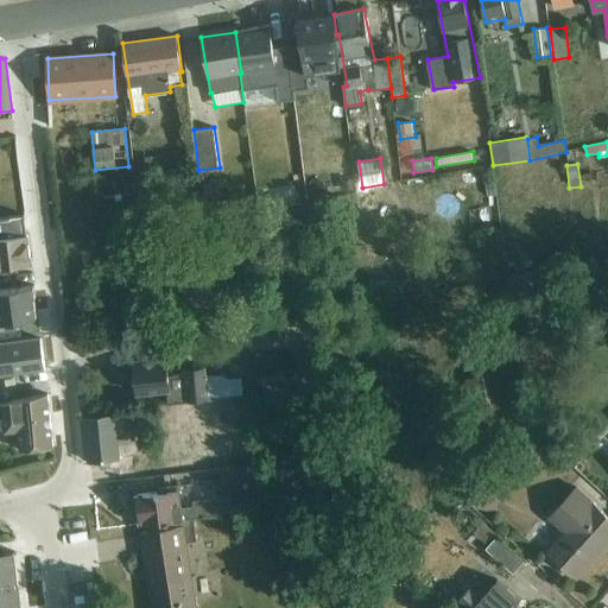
[(220,178),(203,181),(206,197),(222,195),(220,178)]
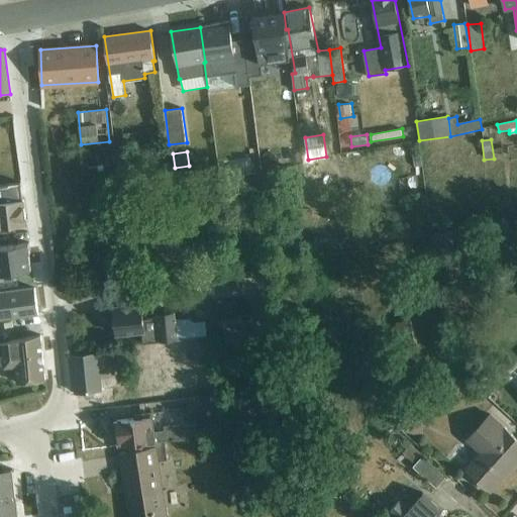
[(349,154),(343,156),(346,181),(356,179),(353,163),(350,163),(349,154)]
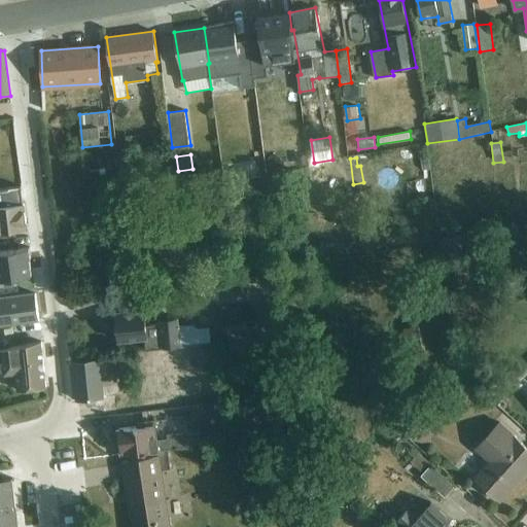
[(0,232),(27,229),(21,186),(0,188),(0,232)]
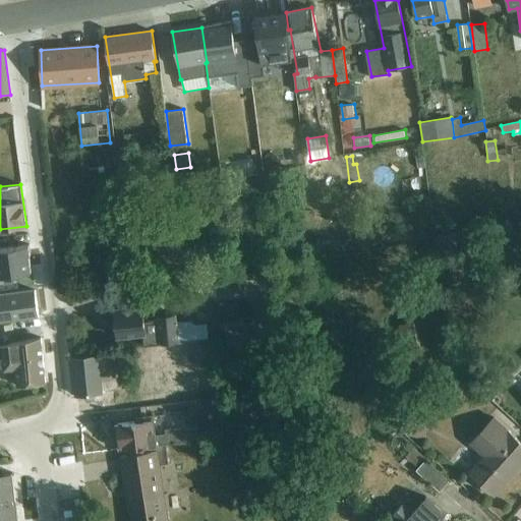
[(0,276),(32,272),(30,255),(31,255),(29,244),(0,248),(0,276)]
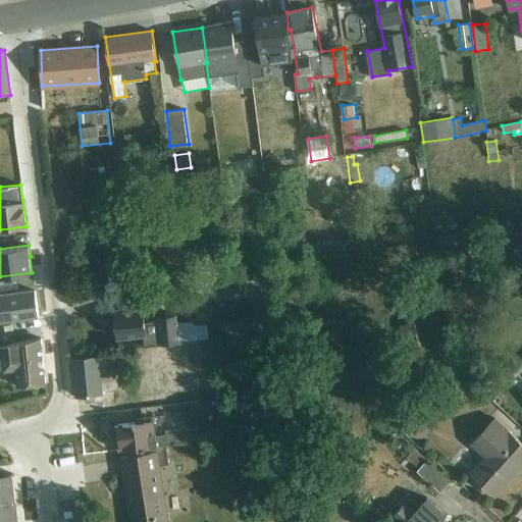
[(0,322),(39,318),(36,291),(0,295),(0,322)]
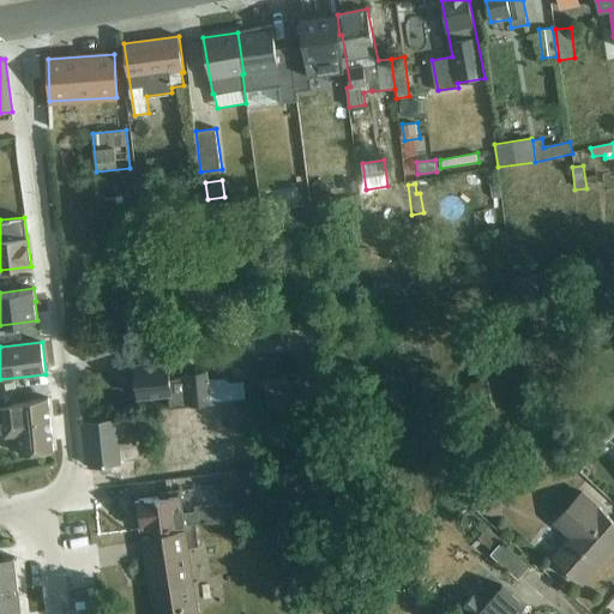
[(170,408),(211,404),(210,402),(245,398),(244,381),(232,384),(224,379),(209,380),(208,371),(185,373),(186,378),(170,380),(169,363),(157,366),(157,362),(134,365),(138,398),(169,395),(170,408)]
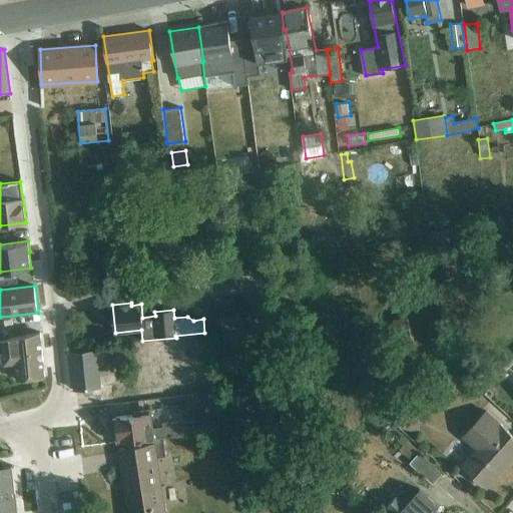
[(271,340),(268,309),(250,311),(251,319),(235,321),(235,316),(220,318),(223,345),(271,340)]
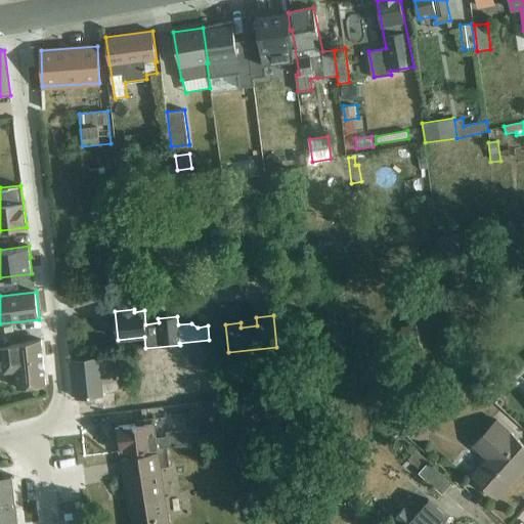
[(17,388),(46,385),(41,341),(0,350),(0,362),(3,362),(4,373),(16,372),(17,388)]
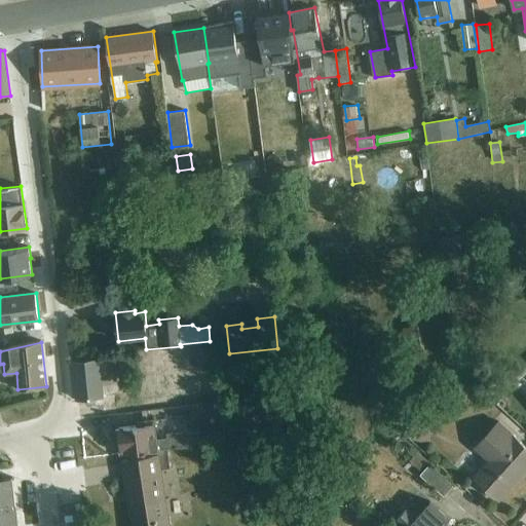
[(77,400),(105,397),(104,385),(117,383),(116,374),(119,374),(118,369),(115,369),(114,368),(121,367),(120,358),(73,363),(77,400)]
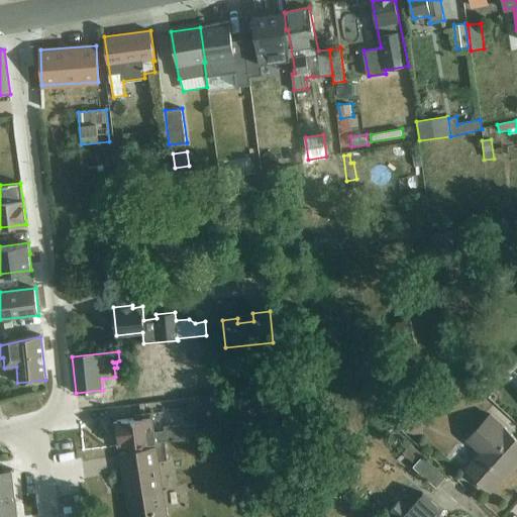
[(403,430),(421,435),(427,413),(406,407),(408,388),(394,387),(394,410),(401,428),(403,428),(403,430)]
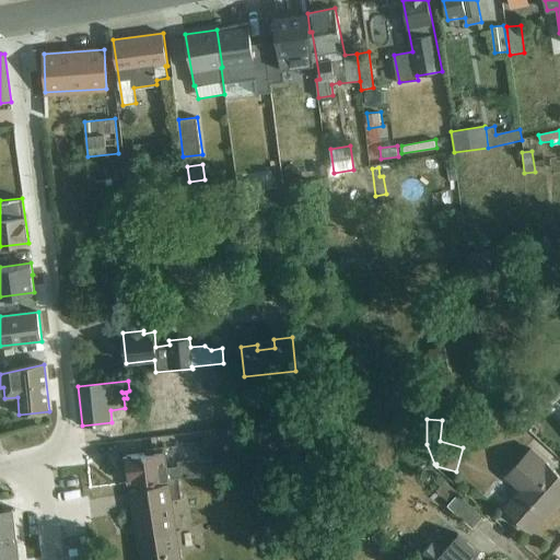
[(267,426),(240,429),(241,442),(268,439),(267,426)]
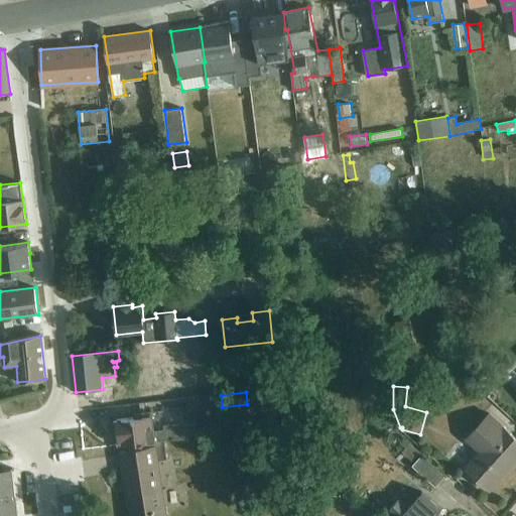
[(220,394),(197,396),(199,409),(222,407),(221,395),(220,394)]
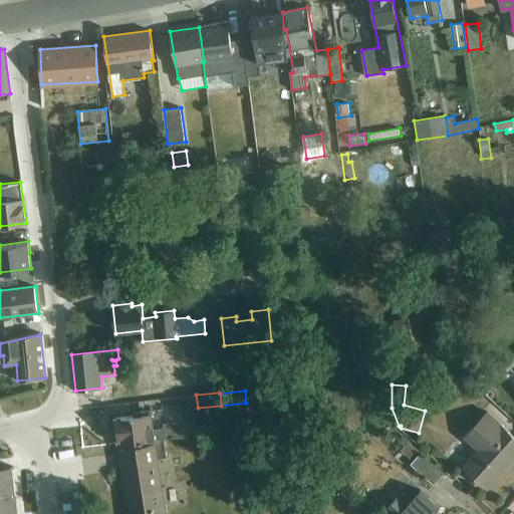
[(513,459),(513,436),(487,412),(463,437),(476,450),(462,465),(487,488),(513,459)]
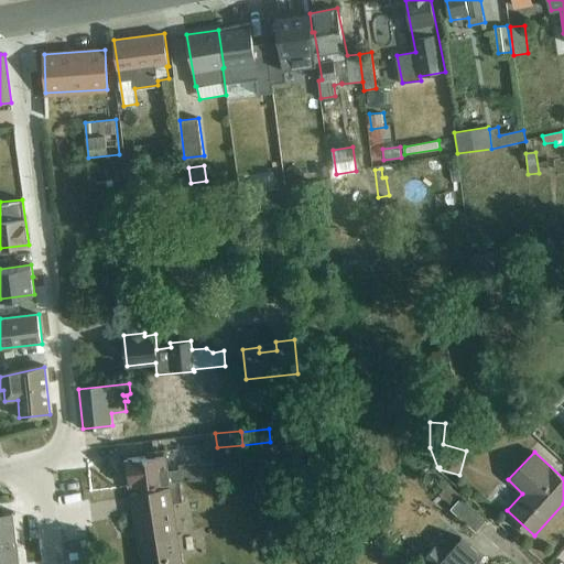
[(180,480),(203,478),(201,462),(180,464),(180,469),(171,470),(167,453),(127,458),(128,461),(125,461),(126,474),(129,474),(130,487),(167,483),(180,480)]
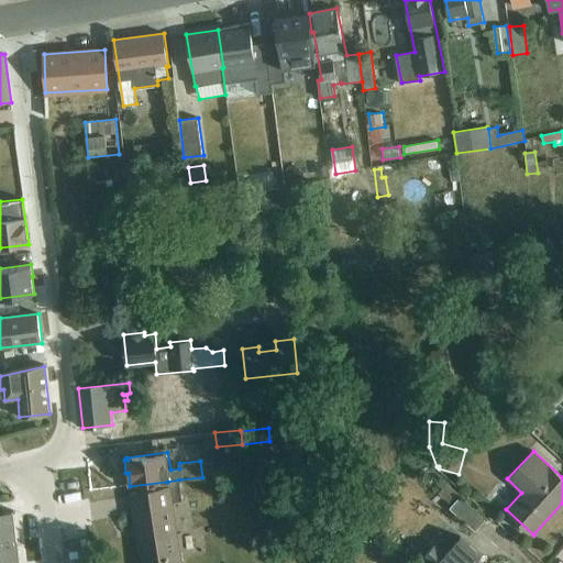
[(450,508),(476,531),(486,519),(441,477),(435,482),(443,488),(439,493),(452,506),(450,508)]
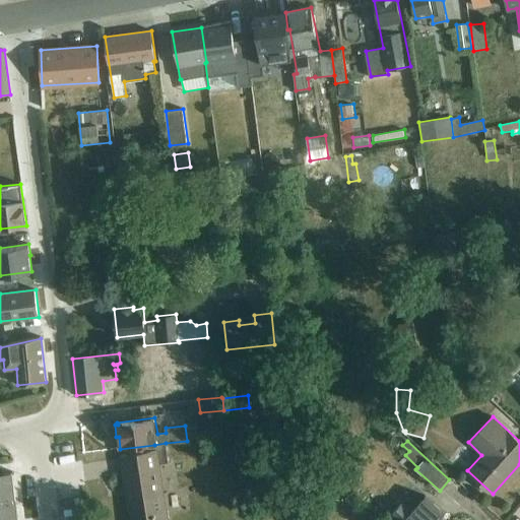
[(155,450),(121,455),(127,496),(165,491),(160,464),(169,462),(166,443),(154,445),(155,450)]
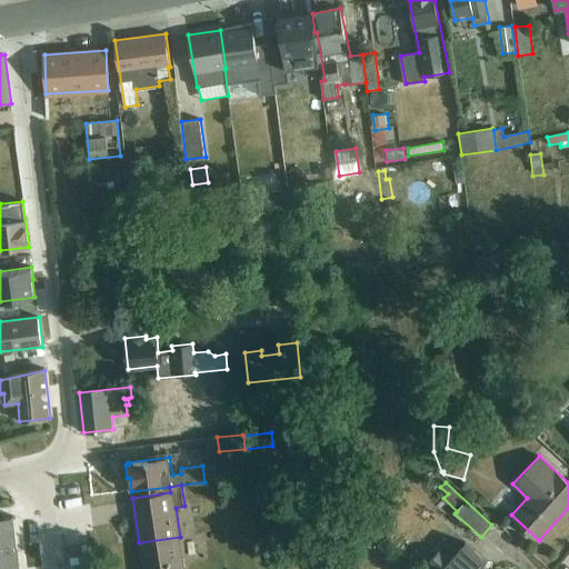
[(0,546),(17,545),(15,517),(1,518),(0,510),(0,546)]
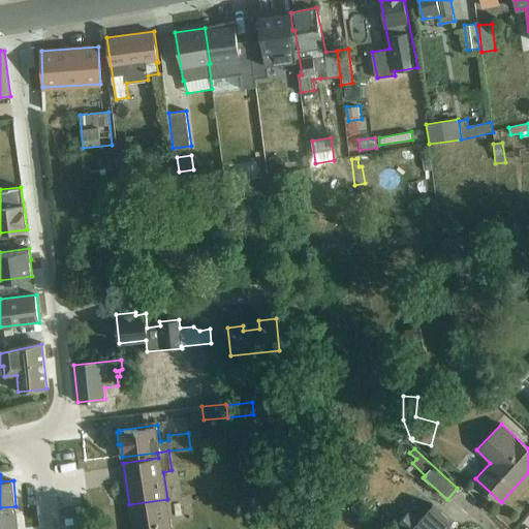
[(172,528),(167,499),(129,504),(132,528),(172,528)]
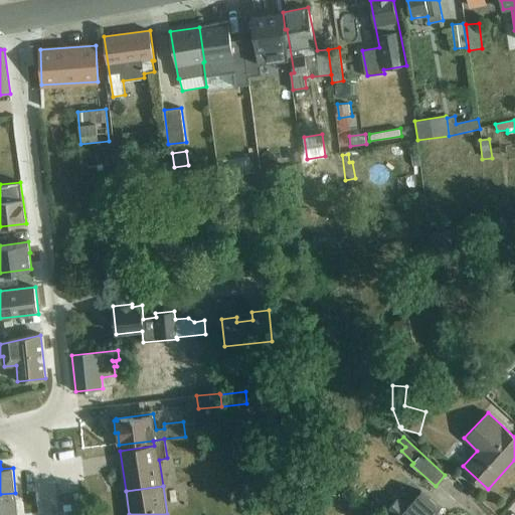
[(323,491),(311,488),(309,495),(321,498),(323,491)]
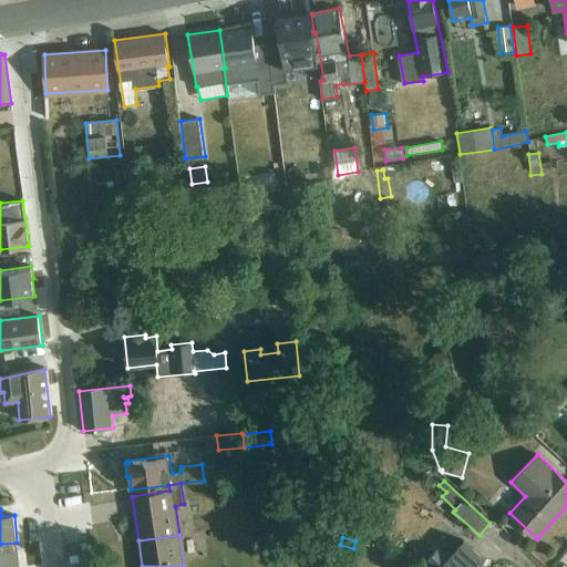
[(437,566),(486,566),(483,564),(486,559),(465,540),(450,556),(437,545),(436,546),(432,543),(423,553),(428,557),(437,566)]
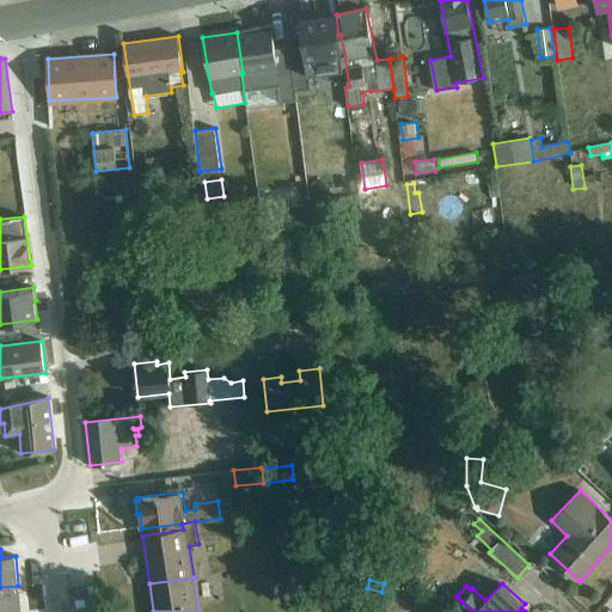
[(20,611),(18,586),(0,587),(0,611),(20,611)]
